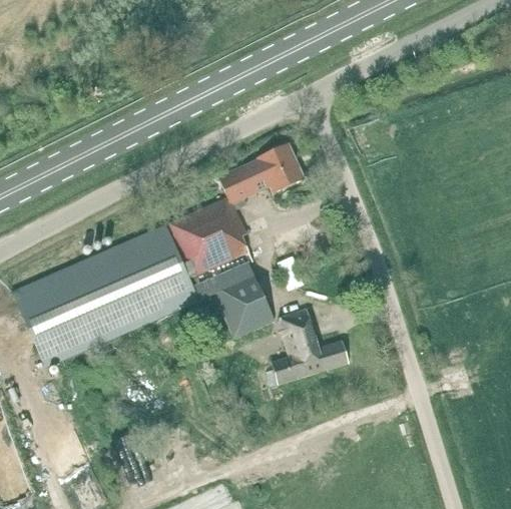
[(229,196),(170,222),(193,274),(248,249),(242,234),(246,232),(235,207),(247,202),(244,195),(257,190),(271,184),(274,191),(305,177),(289,142),(258,157),(217,175),(229,196)]
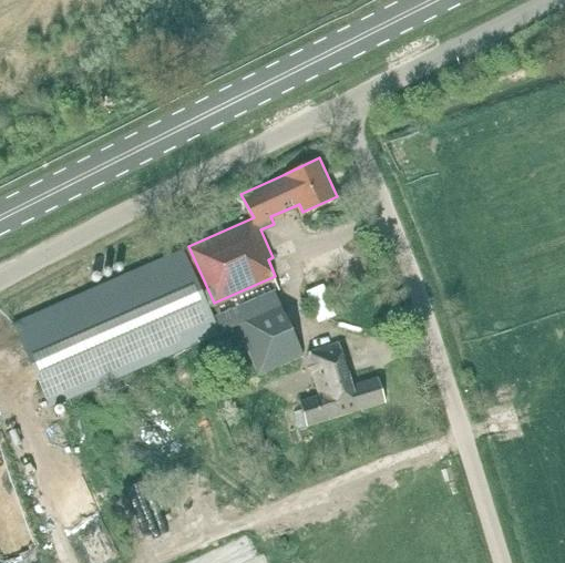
[(16,321),(51,402),(219,328),(184,247),(16,321)]
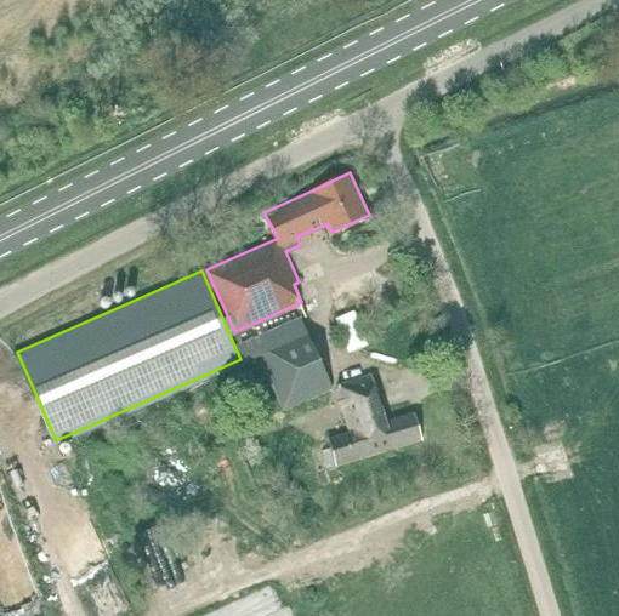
[(301,315),(239,342),(248,359),(260,354),(261,353),(284,408),(333,386),(308,332),(301,315)]
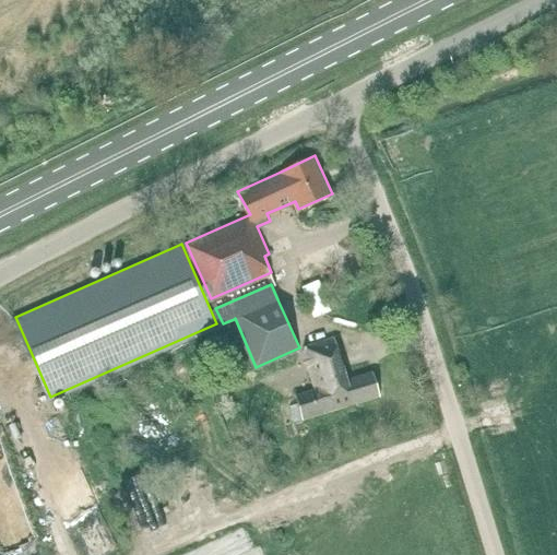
[(201,362),(236,346),(232,335),(196,351),(201,362)]
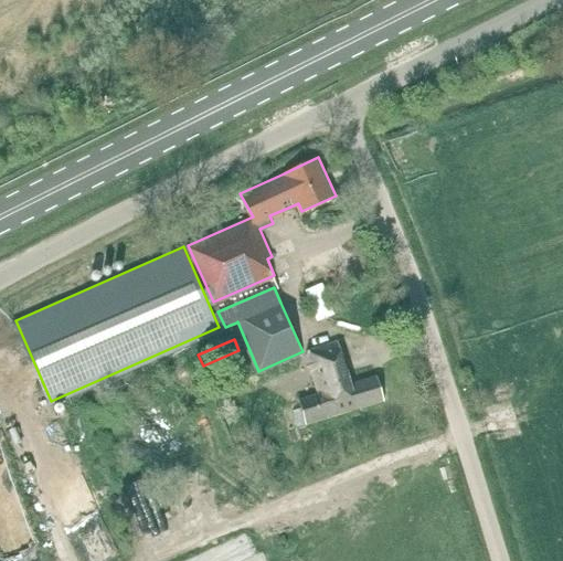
[(338,339),(307,349),(320,392),(300,399),(308,423),(386,400),(379,376),(353,384),(338,339)]
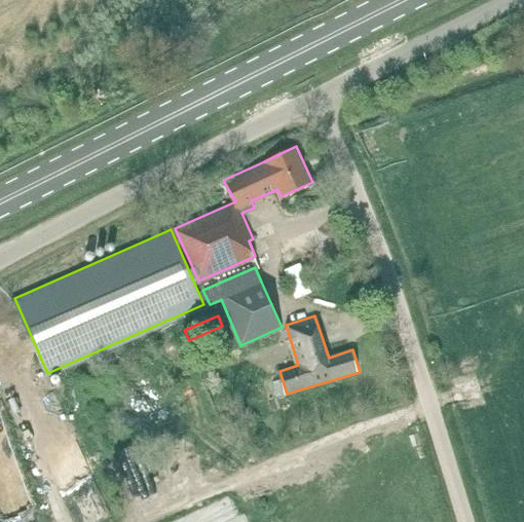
[(45,437),(58,468),(69,462),(57,433),(45,437)]
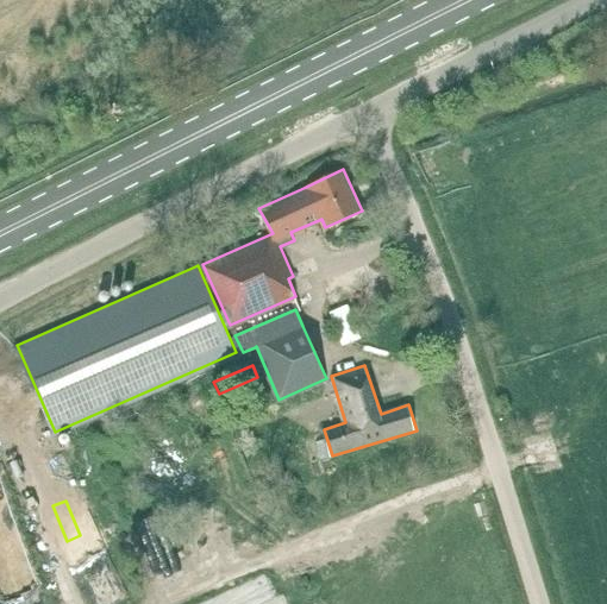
[(0,518),(0,603),(19,599),(0,518)]
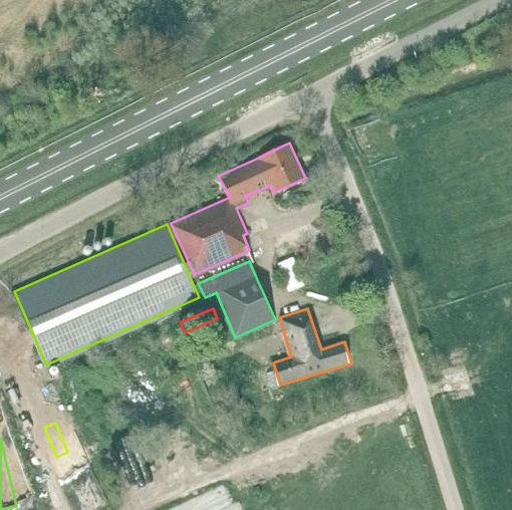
[(234,482),(176,503),(178,509),(200,509),(239,496),(234,482)]
